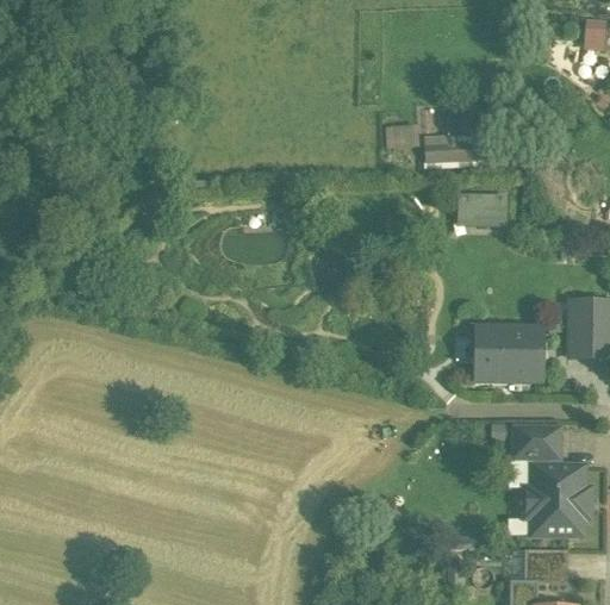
[(584,49),(605,49),(607,17),(585,16),(584,49)]
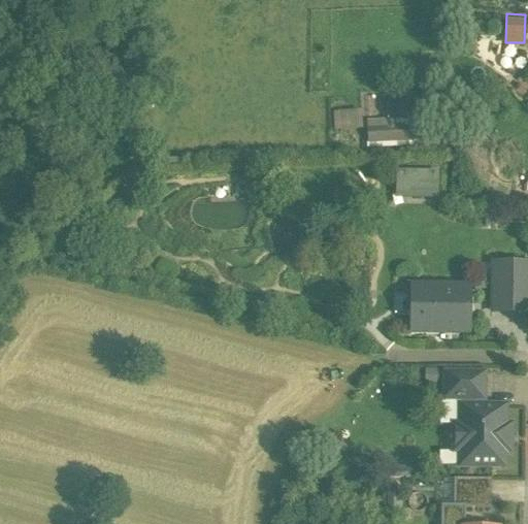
[(361,106),(333,107),(334,126),(362,125),(361,106)]
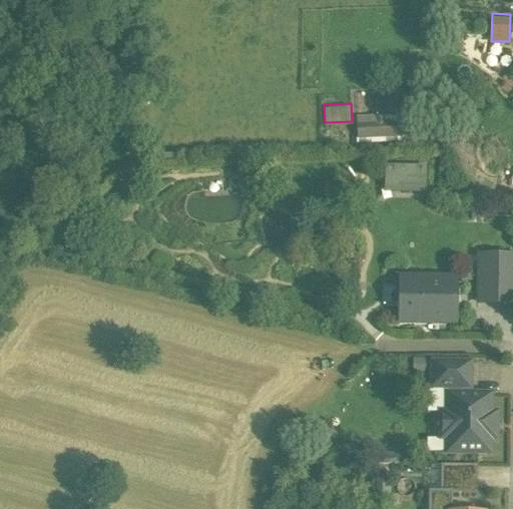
[(354,123),(355,136),(401,135),(400,122),(354,123)]
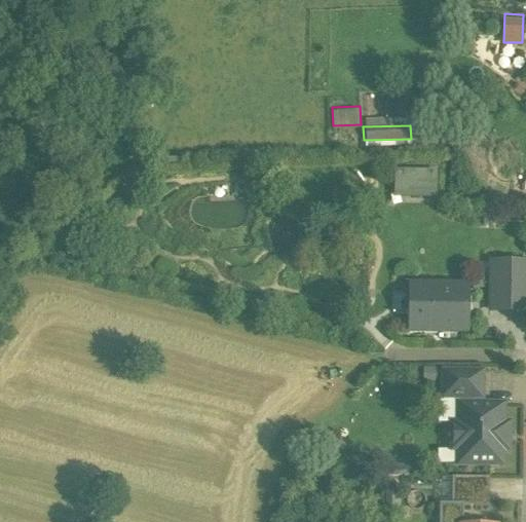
[(393,193),(436,193),(436,166),(393,166),(393,193)]
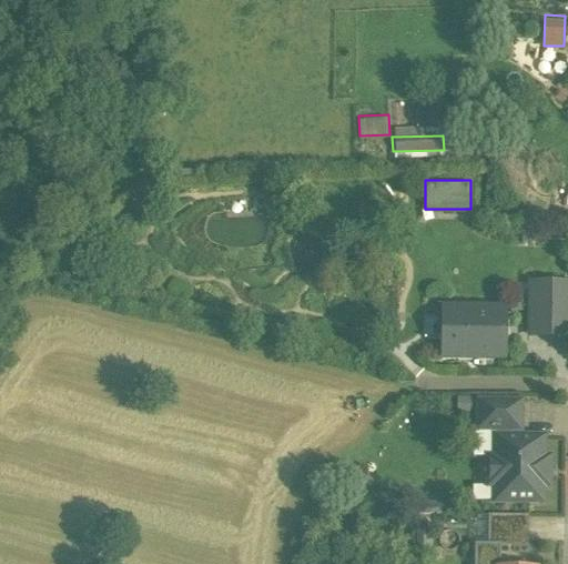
[(567,278),(527,278),(527,335),(567,335),(567,278)]
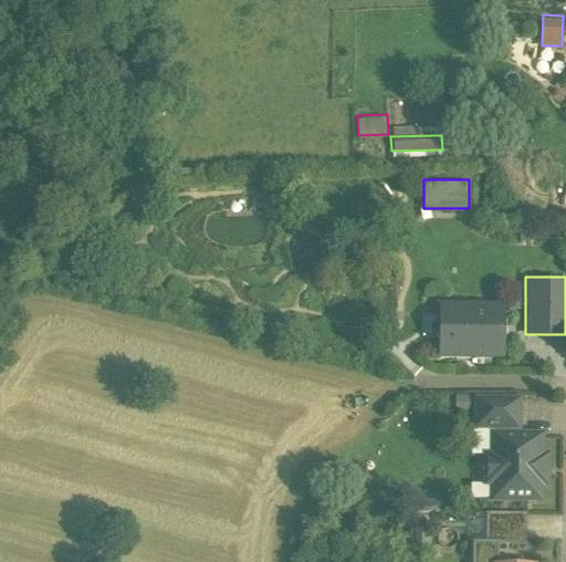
[(505,302),(439,301),(439,355),(504,356),(505,302)]
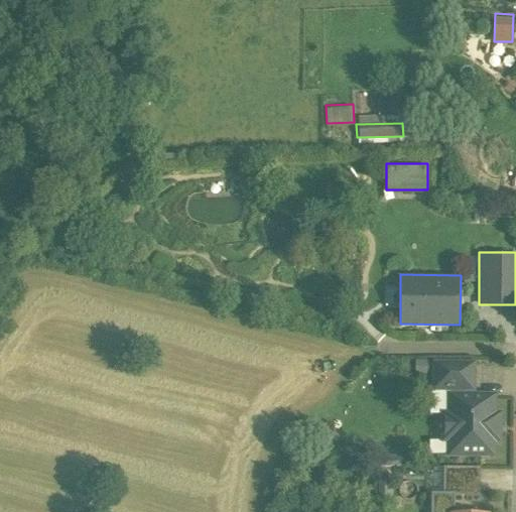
[(473,364),(435,363),(434,388),(473,388),(473,364)]
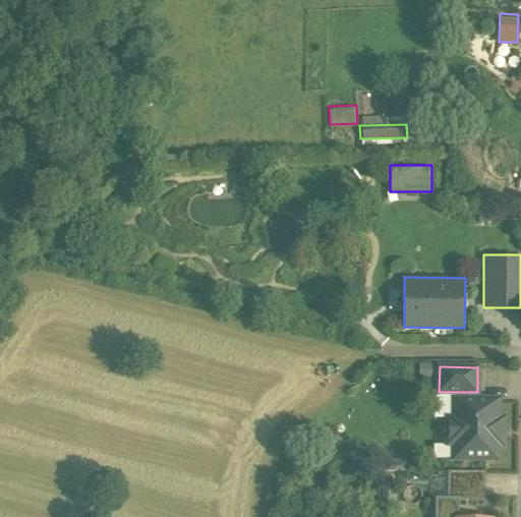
[(499,399),(454,399),(454,417),(449,417),(448,444),(454,444),(454,458),(498,459),(498,444),(504,444),(504,418),(499,418),(499,399)]
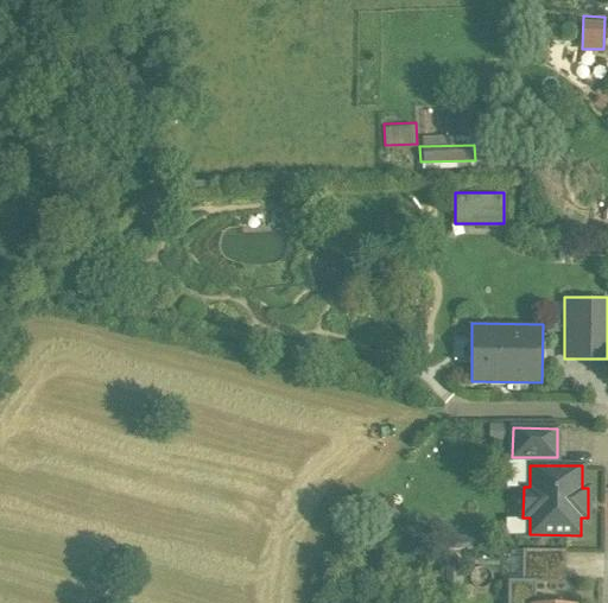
[(502,548),(479,548),(479,560),(502,560),(502,548)]
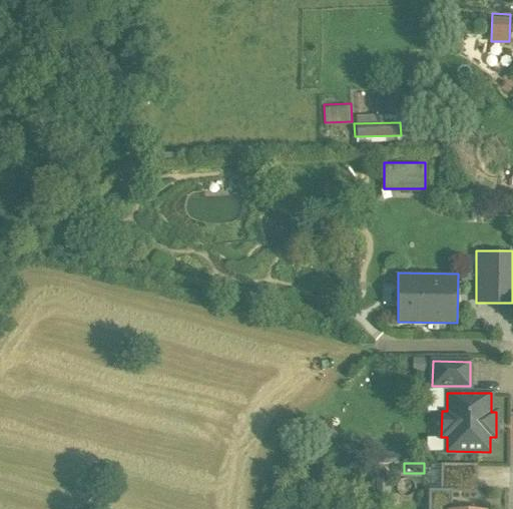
[(477,464),(441,463),(441,489),(452,489),(452,491),(477,491),(477,464)]
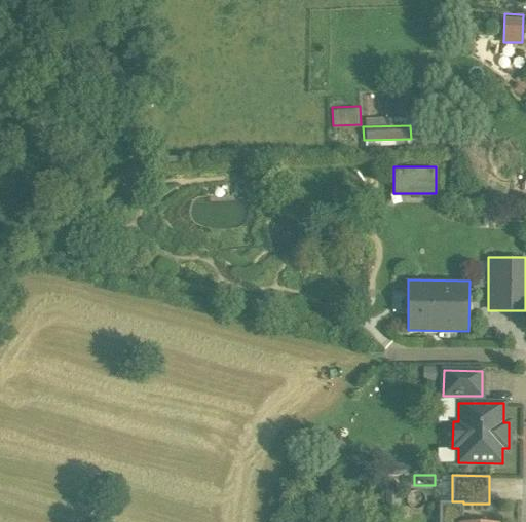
[(462,521),(463,504),(463,501),(452,501),(440,501),(439,521),(462,521)]
